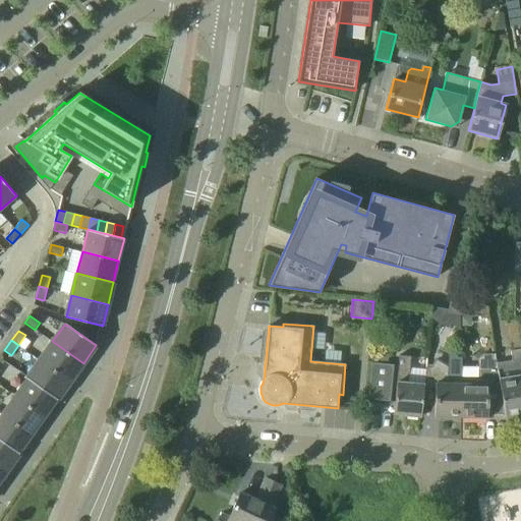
[(52,341),(40,359),(70,381),(83,363),(52,341)]
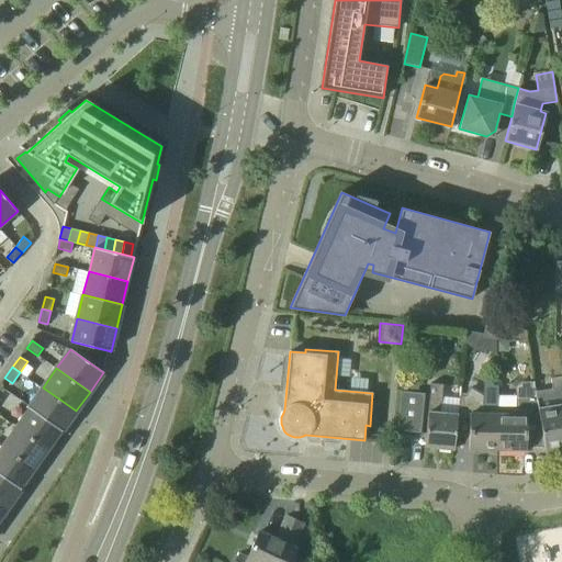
[(561,448),(561,381),(561,379),(551,380),(553,391),(559,392),(559,396),(537,401),(544,447),(544,451),(548,450),(550,453),(559,452),(561,448)]
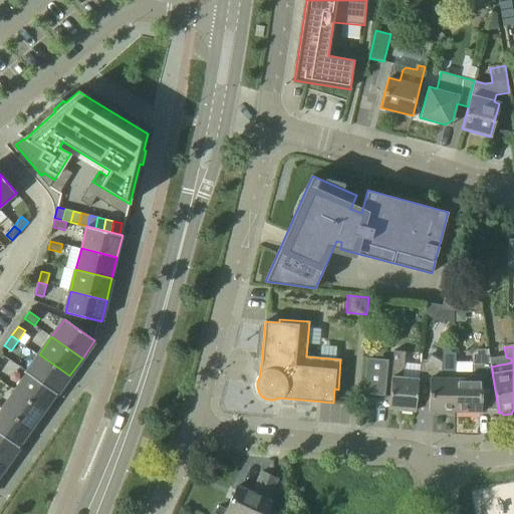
[(498,409),(491,366),(491,364),(488,348),(478,348),(472,354),(472,364),(472,373),(456,373),(455,412),(482,412),(482,392),(494,390),(497,409),(498,409)]
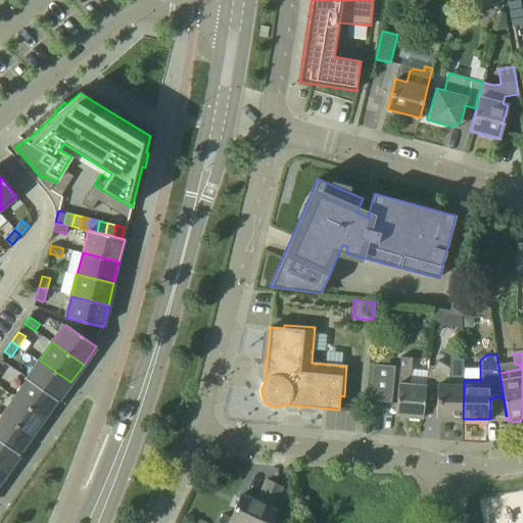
[(425,392),(426,386),(410,384),(413,359),(401,358),(395,416),(423,418),(423,415),(425,392)]
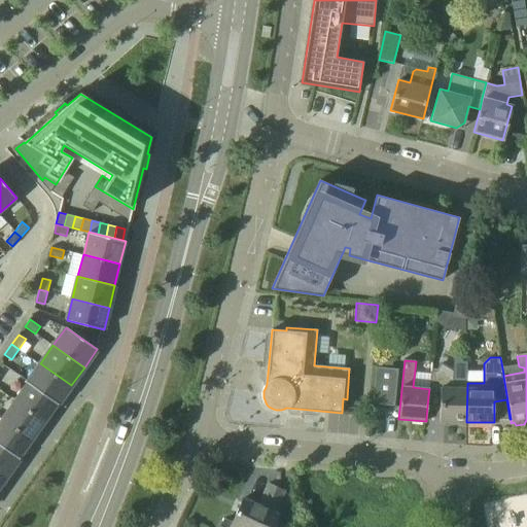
[(71,385),(40,363),(27,382),(59,403),(71,385)]
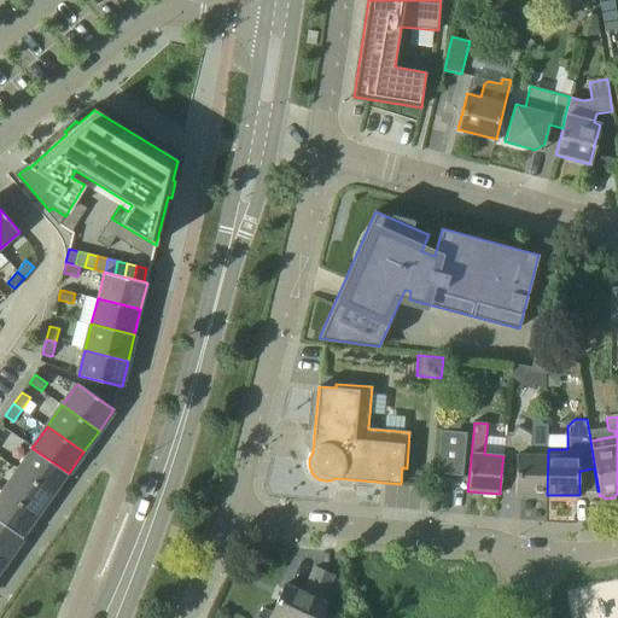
[(439,430),(436,473),(464,476),(467,432),(460,432),(444,430),(439,430)]
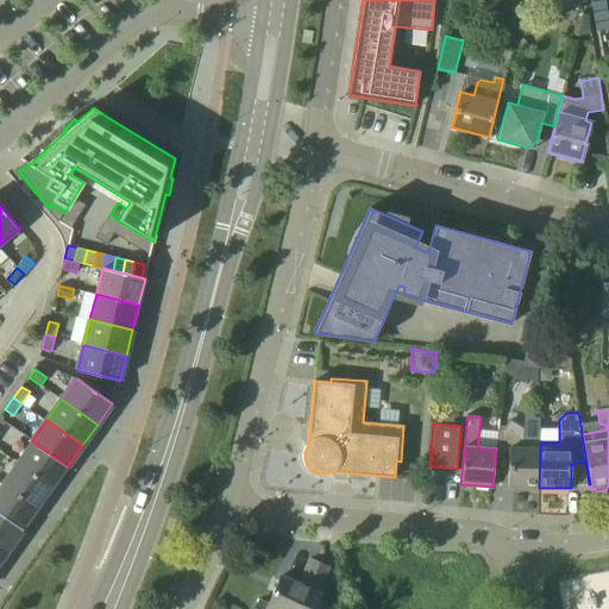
[(539,488),(540,443),(520,443),(521,432),(498,431),(496,450),(495,457),(493,483),(494,483),(496,457),(508,457),(508,488),(539,488)]
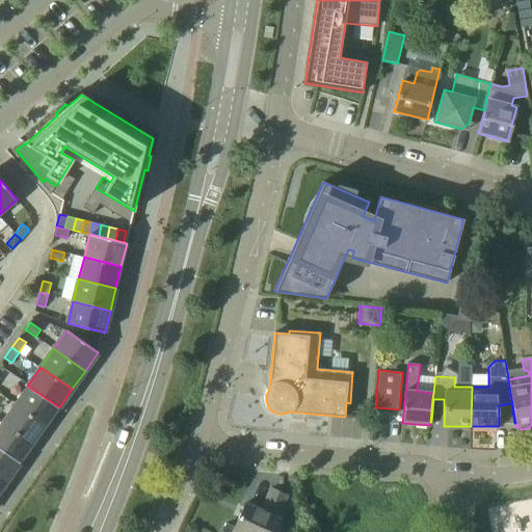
[(15,404),(46,426),(59,407),(27,386),(15,404)]
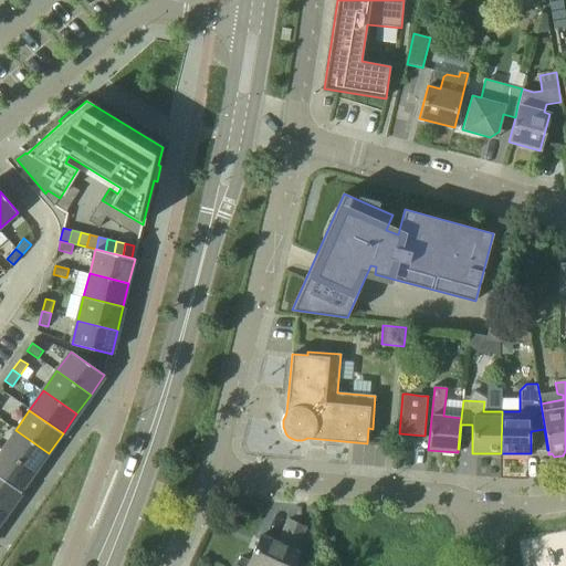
[(16,430),(1,450),(34,473),(49,453),(16,430)]
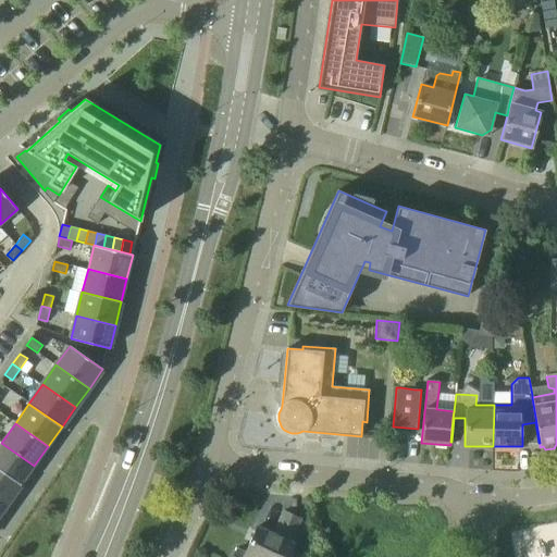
[(0,470),(21,485),(34,466),(1,443),(0,444),(0,470)]
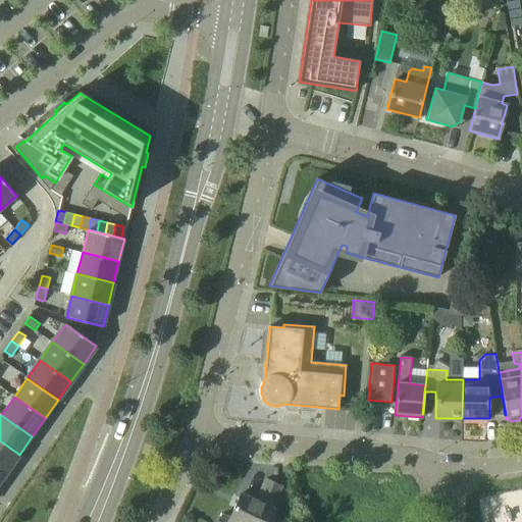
[(0,440),(0,468),(6,473),(19,455),(0,440)]
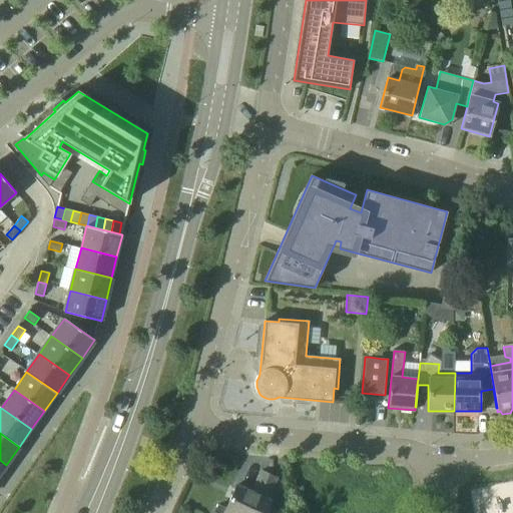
[(236,486),(235,488),(225,510),(218,507),(215,512),(266,512),(271,501),(267,499),(277,478),(262,472),(251,493),(236,486)]
